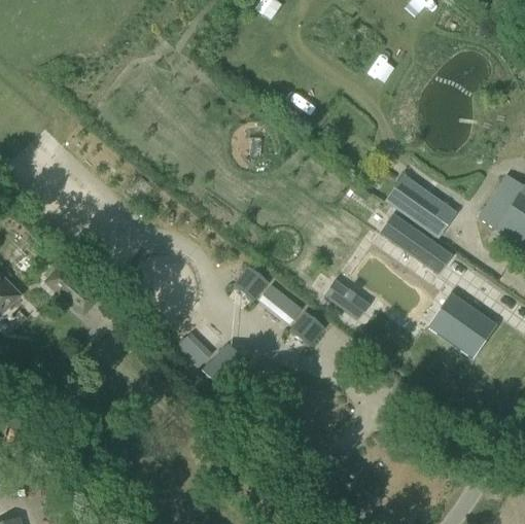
[(524,185),(508,174),(480,217),(517,242),(524,246),(524,185)]
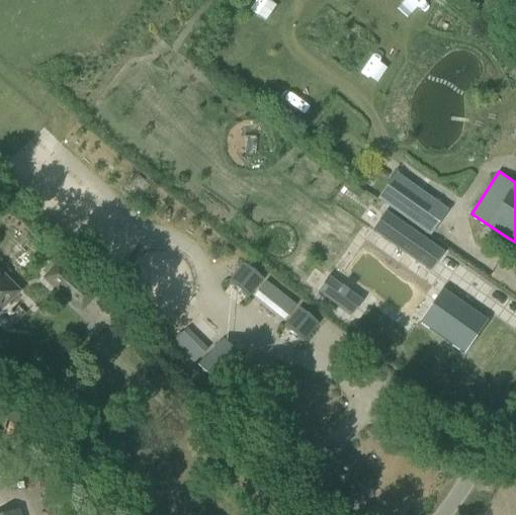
[(448,207),(398,172),(380,196),(431,232),(448,207)]
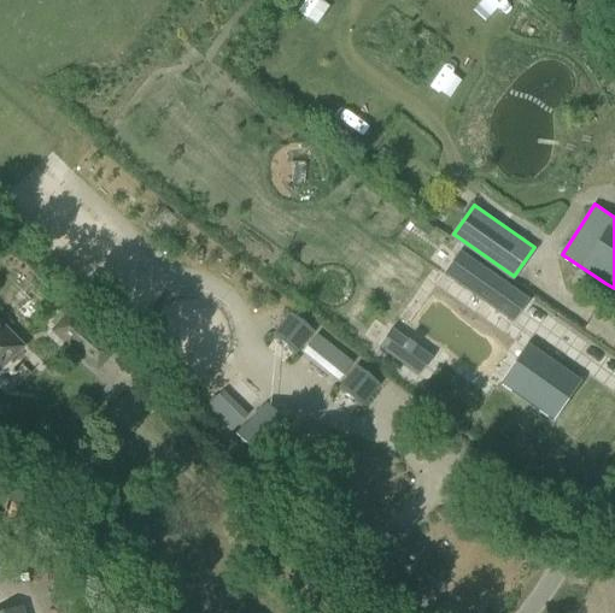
[(462,248),(446,272),(513,319),(529,295),(462,248)]
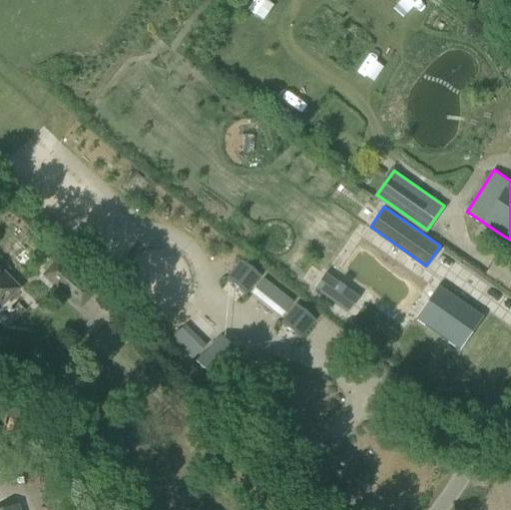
[(346,251),(336,266),(346,273),(366,243),(356,236),(346,251)]
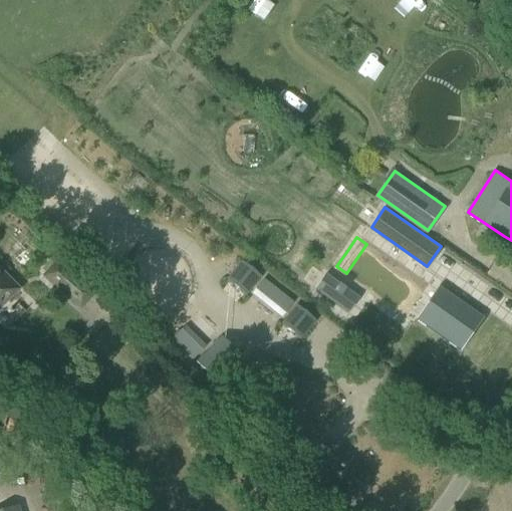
[(309,265),(301,277),(312,285),(329,261),(318,253),(309,265)]
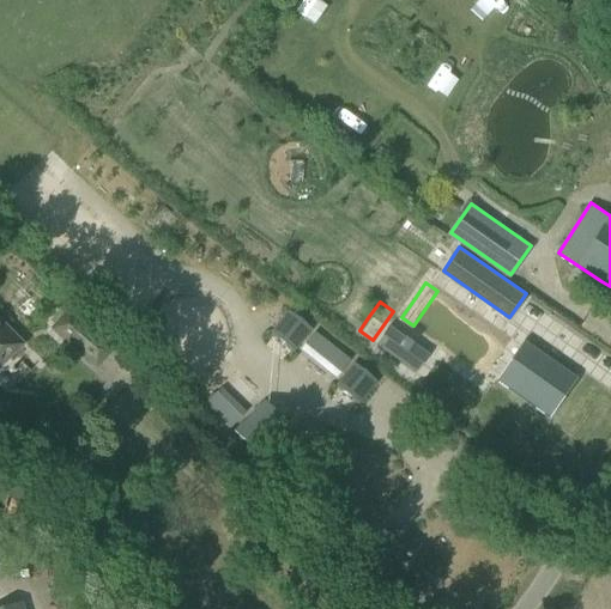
[(7,323),(13,318),(0,306),(0,367),(26,342),(7,323)]
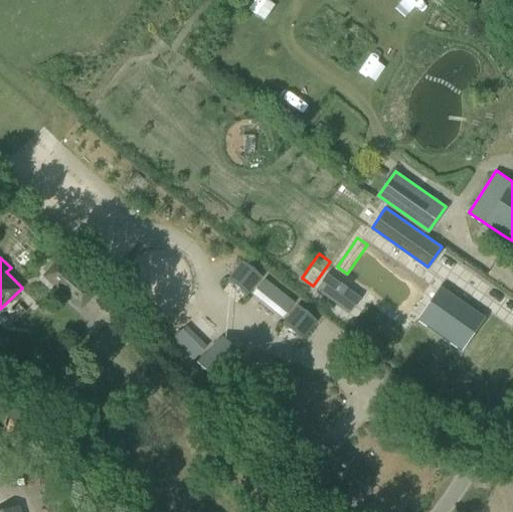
[(43,276),(81,309),(98,291),(60,260),(43,276)]
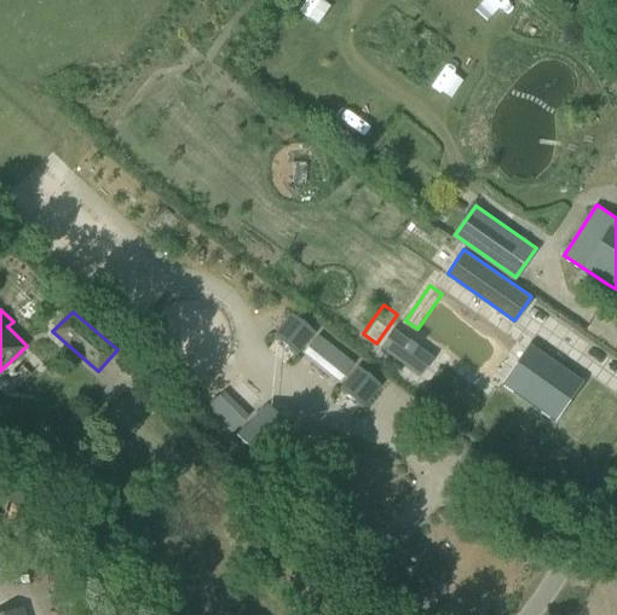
[(316,330),(293,312),(275,335),(298,353),(316,330)]
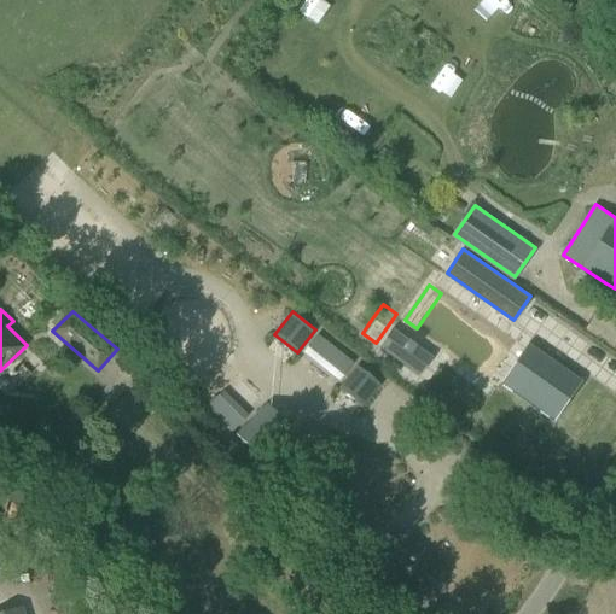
[(434,356),(394,326),(381,345),(420,374),(434,356)]
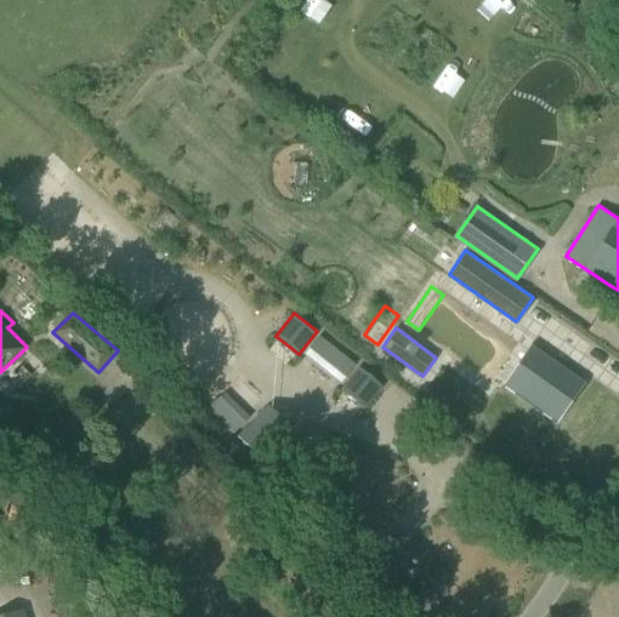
[(529,370),(515,393),(557,421),(573,396),(571,394),(581,377),(528,343),(516,361),(529,370)]
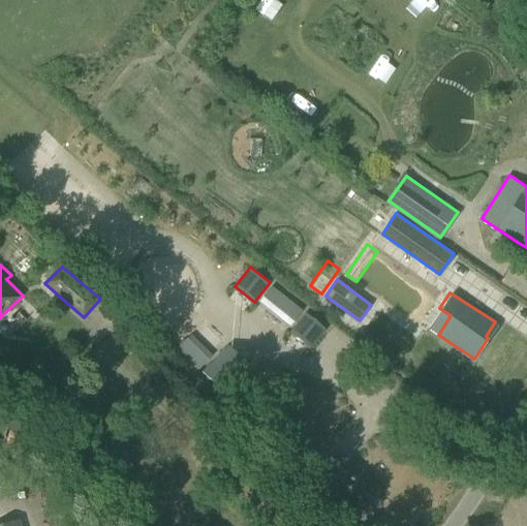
[(327,328),(307,312),(291,332),(311,347),(327,328)]
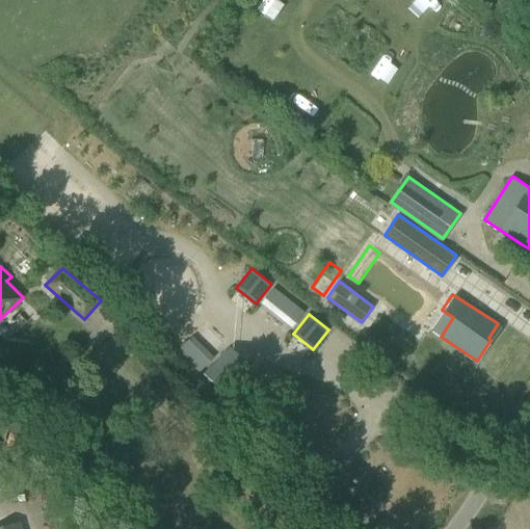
[(210,356),(216,349),(195,329),(188,336),(210,356)]
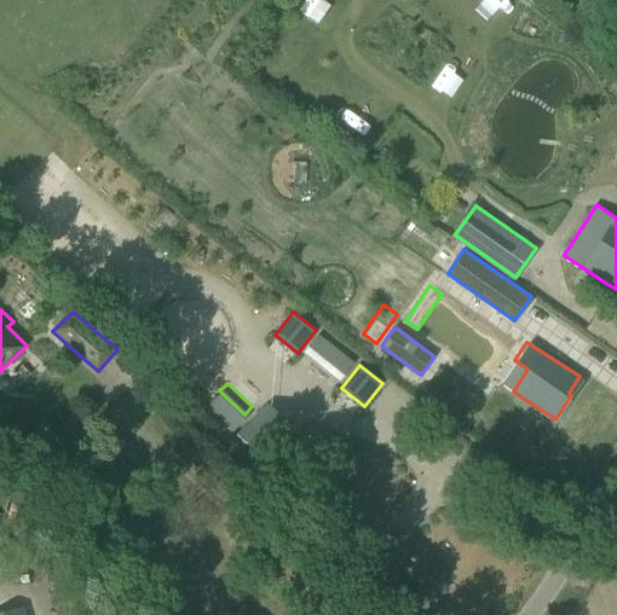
[(269,402),(238,434),(260,454),(290,423),(269,402)]
